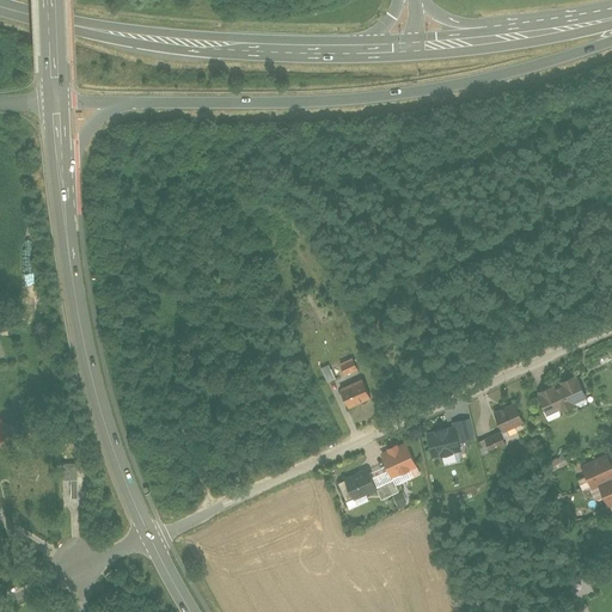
[(0,362),(11,355),(0,340),(0,362)]
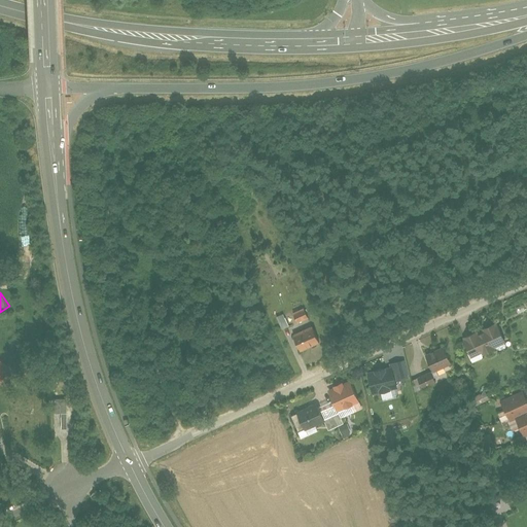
[(291,312),(300,326),(312,320),(305,306),(291,312)]
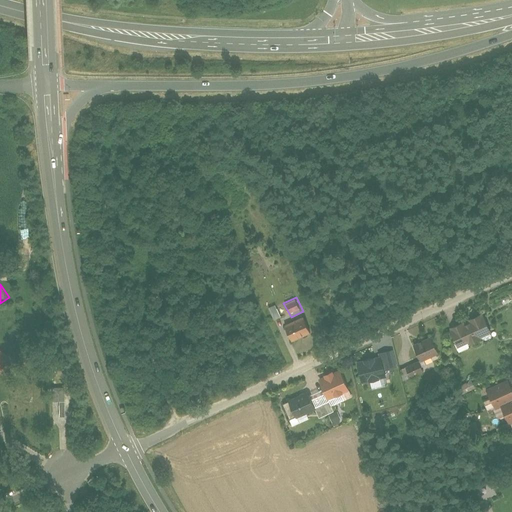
[(274,304),(268,307),(273,319),(280,316),(274,304)]
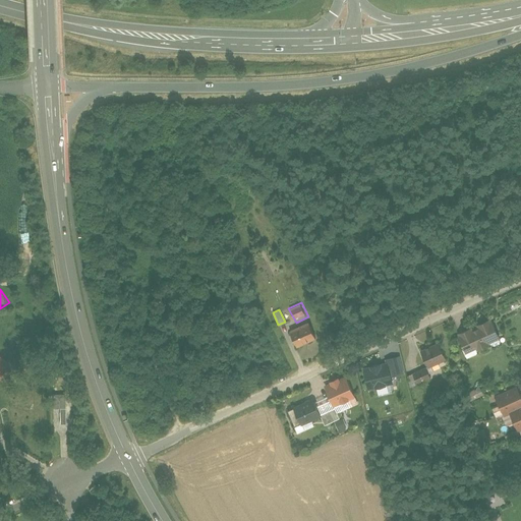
[(491,319),(457,334),(466,353),(500,338),(491,319)]
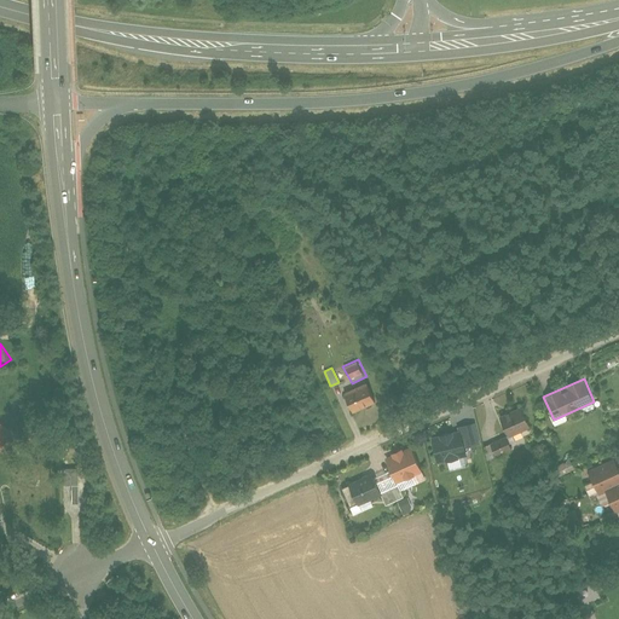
[(348,400),(358,416),(379,405),(370,388),(348,400)]
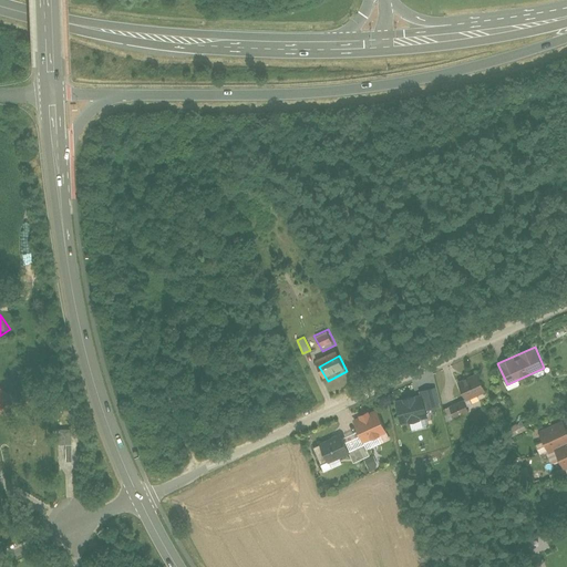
[(463,394),(443,401),(451,419),(473,411),(470,398),(490,391),(484,373),(459,381),(463,394)]
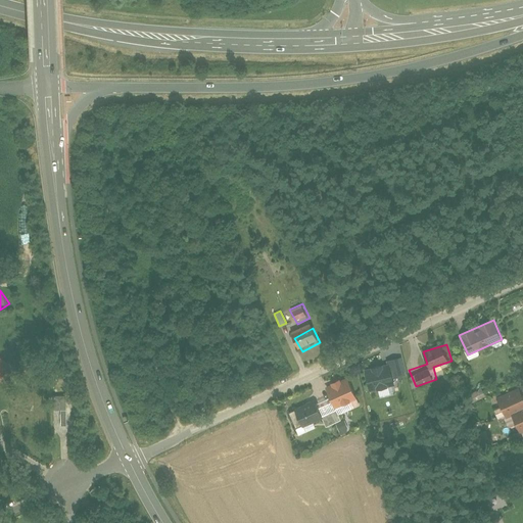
[(386,365),(365,369),(370,391),(395,386),(393,378),(406,375),(401,358),(385,361),(386,365)]
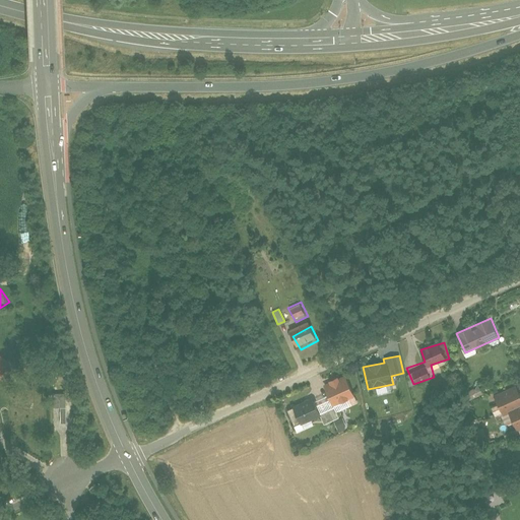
[(347,381),(327,391),(335,407),(355,397),(347,381)]
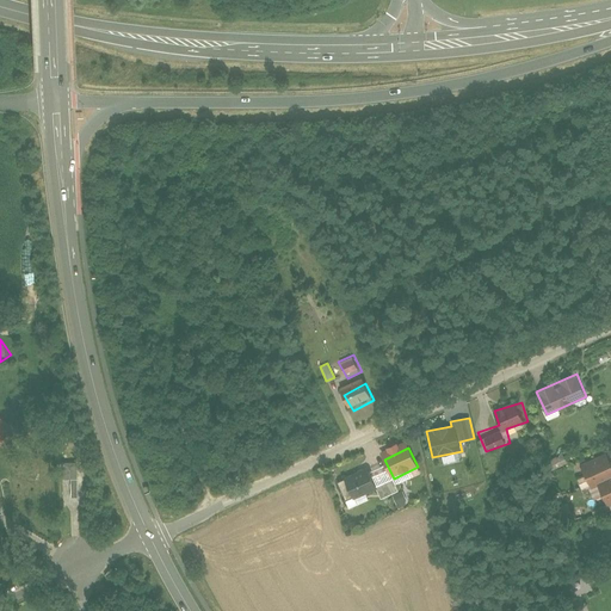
[(547,458),(548,468),(565,466),(563,456),(547,458)]
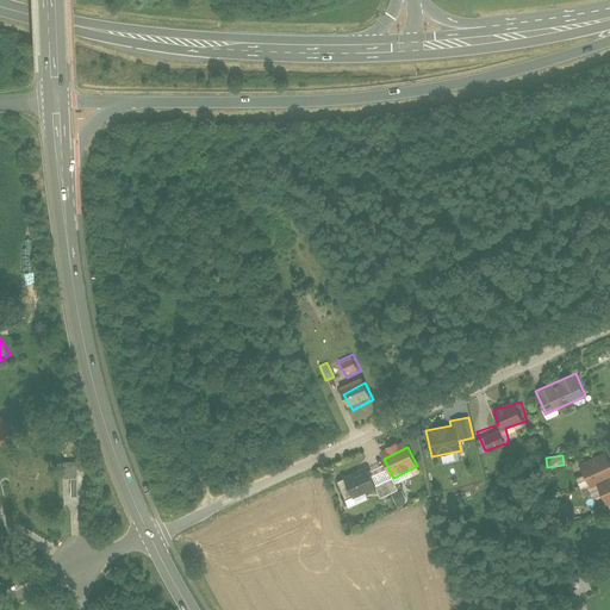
[(609,470),(604,459),(583,470),(591,486),(598,483),(609,504),(609,503),(609,470)]
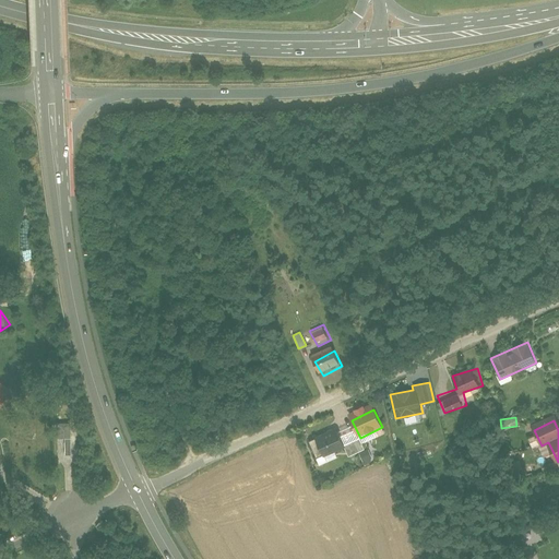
[(59,462),(70,461),(69,429),(58,429),(59,462)]
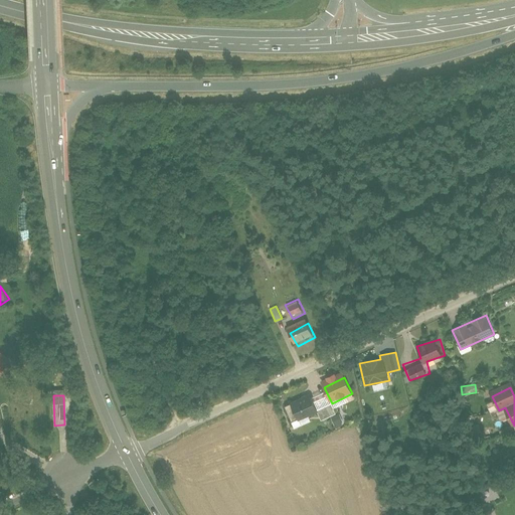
[(312,401),(293,409),(298,421),(317,413),(312,401)]
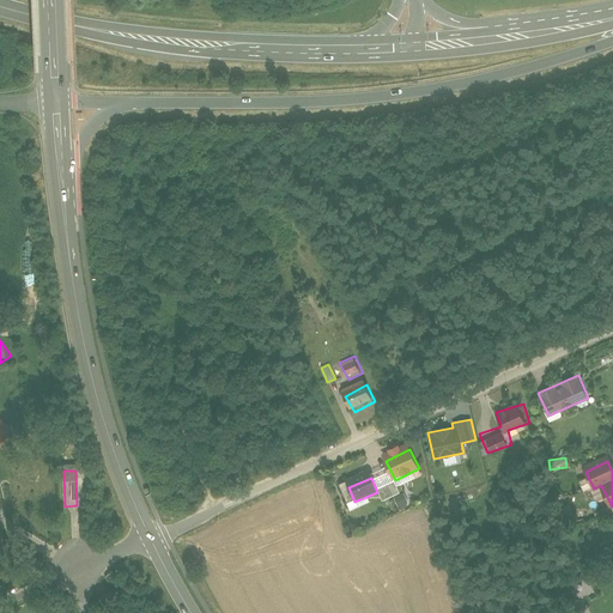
[(393,481),(378,489),(384,501),(399,493),(393,481)]
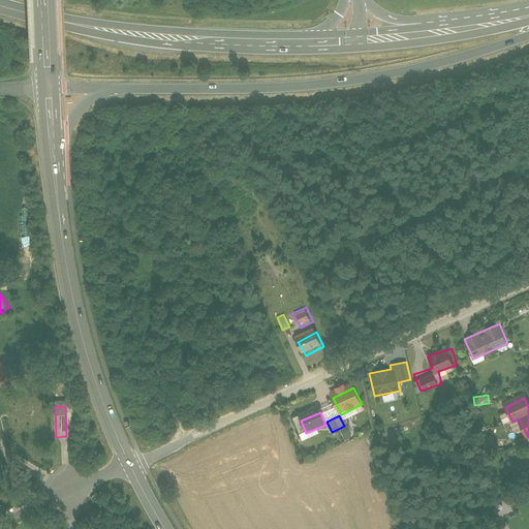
[(347,425),(339,428),(344,439),(352,435),(347,425)]
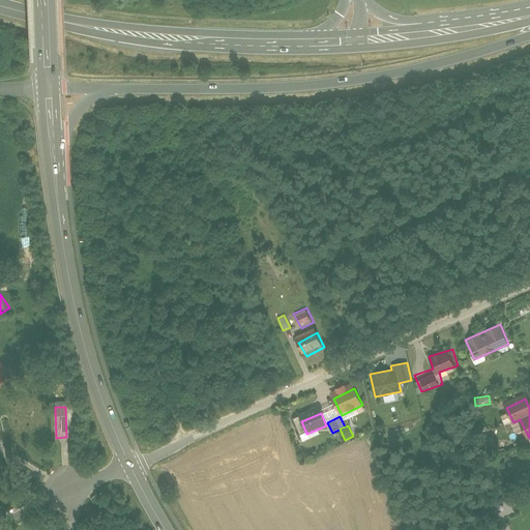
All buildings are outlined.
